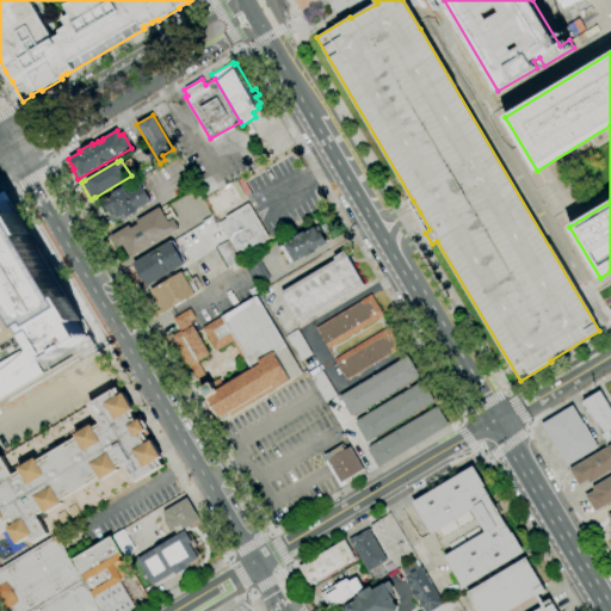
[(205,198),(235,180),(245,197),(215,215),(205,198)]
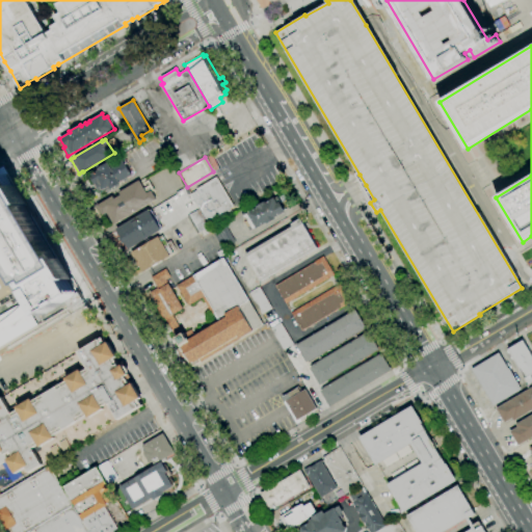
[(98,191),(89,178),(88,176),(98,170),(97,168),(107,162),(109,164),(112,162),(113,165),(123,160),(132,175),(120,182),(121,184),(118,185),(118,187),(112,190),(112,189),(110,190),(108,187),(102,190),(101,189),(98,191)]
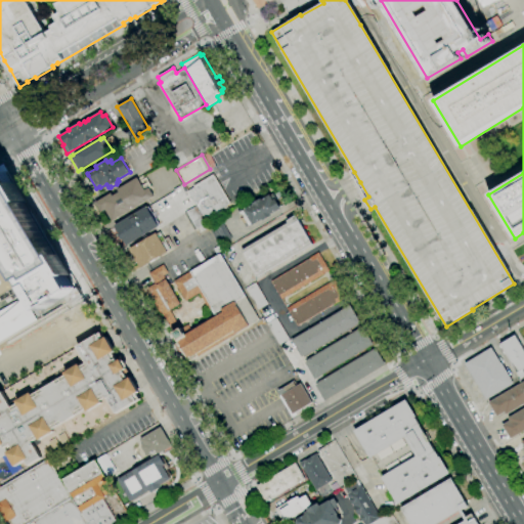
[(0,173),(0,342),(80,294),(5,170),(0,173)]
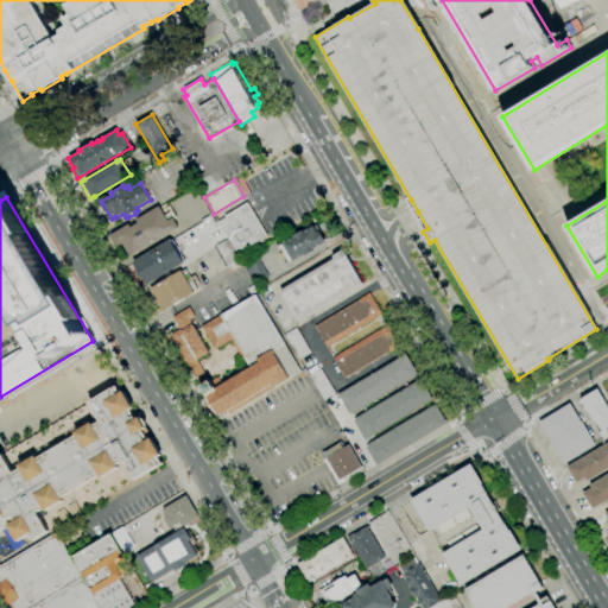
[(216,221),(247,203),(267,236),(264,239),(265,241),(242,255),(239,251),(235,252),(227,239),(216,221)]
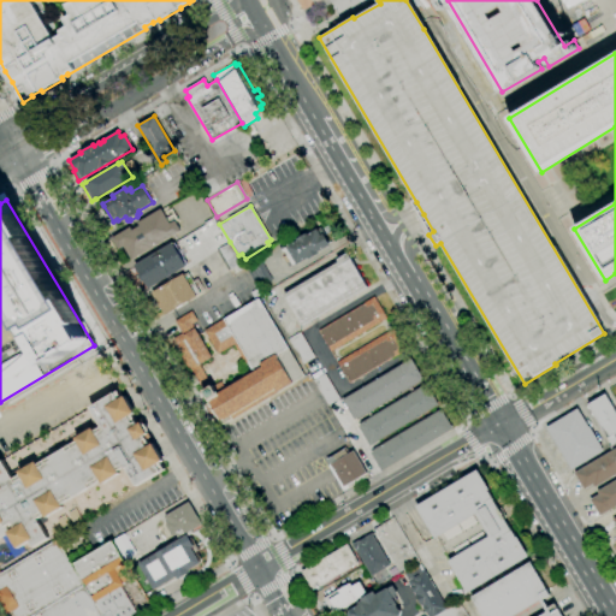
[(131,260),(124,247),(118,249),(112,238),(130,227),(132,230),(138,226),(137,224),(161,209),(166,218),(175,213),(178,220),(176,221),(181,230),(131,260)]
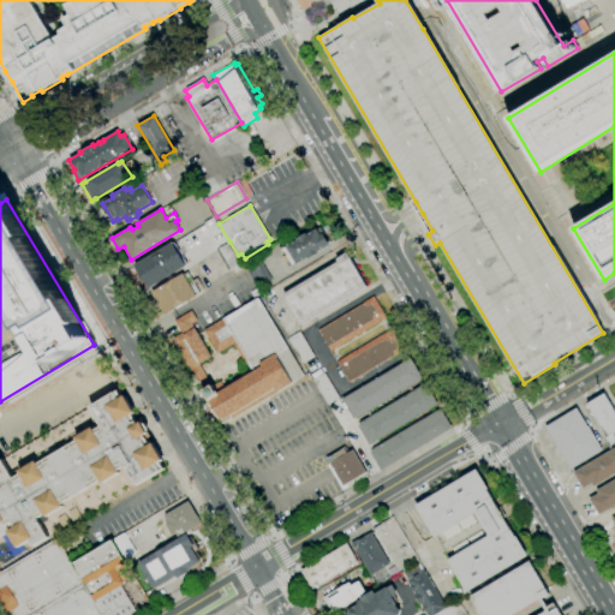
[(292,266),(290,261),(285,263),(281,257),(286,255),(282,249),(286,248),(286,246),(297,240),(296,239),(306,233),(306,234),(316,228),(317,230),(321,227),(324,233),(323,233),(329,245),(317,252),(318,254),(309,260),(308,258),(297,264),(296,263),(292,266)]
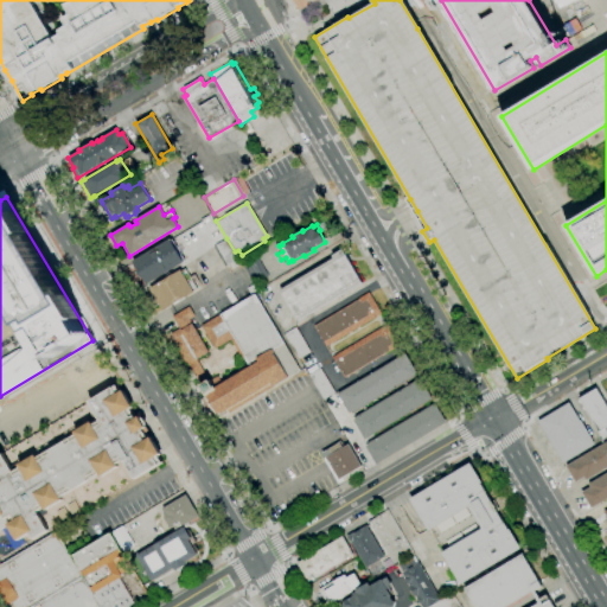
[(242,264),(230,270),(228,266),(224,268),(212,247),(227,238),(235,251),(241,262),(242,264)]
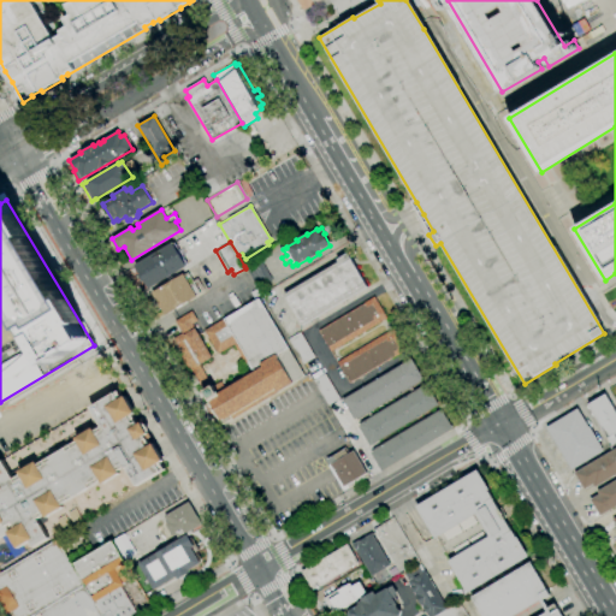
[(148,289),(135,265),(172,243),(187,266),(148,289)]
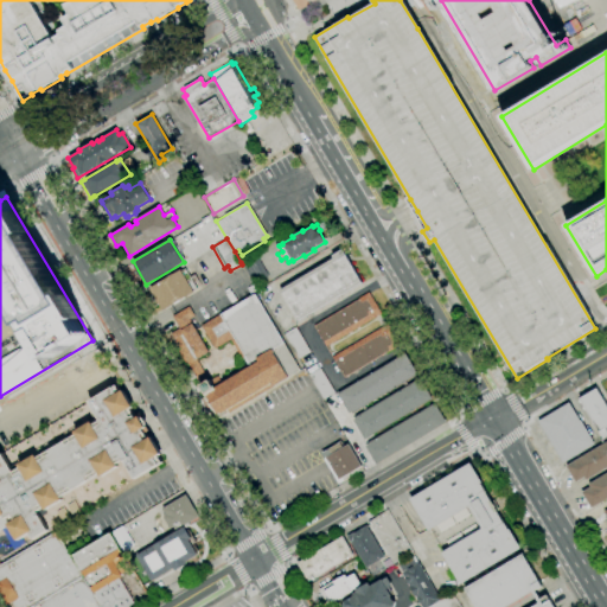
[(299,321),(280,291),(333,259),(332,256),(342,249),(362,283),(299,321)]
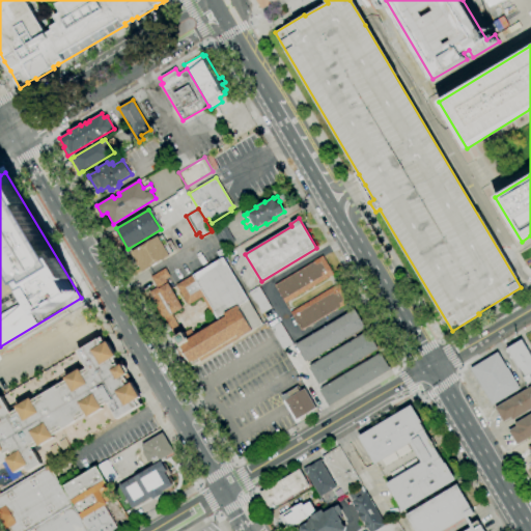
[(211,229),(223,222),(234,242),(222,249),(212,231),(211,229)]
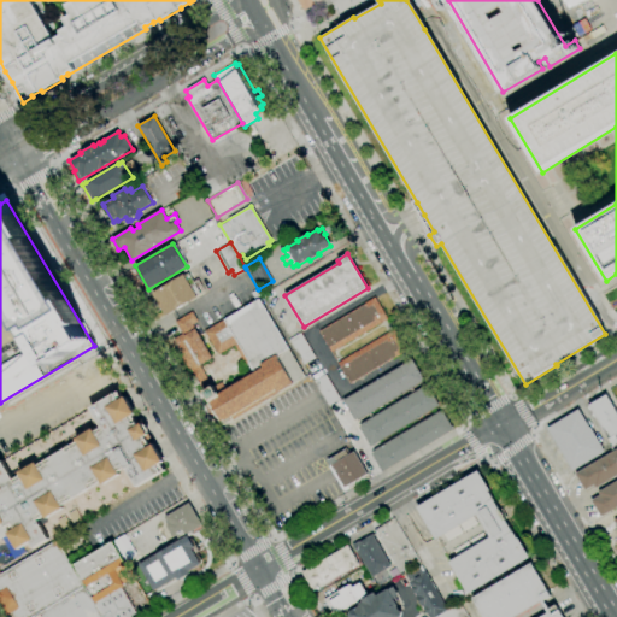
[(165,316),(162,310),(158,312),(152,303),(156,300),(152,293),(183,274),(184,275),(188,274),(200,293),(197,295),(198,298),(165,316)]
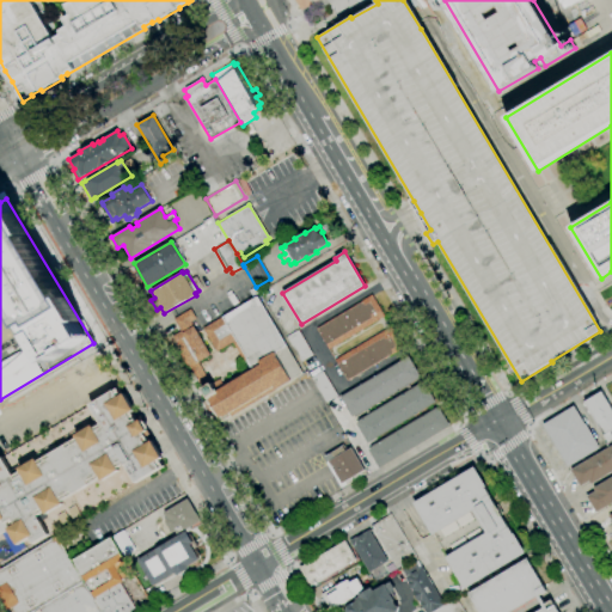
[(329,349),(317,329),(362,301),(362,300),(372,295),(384,317),(329,349)]
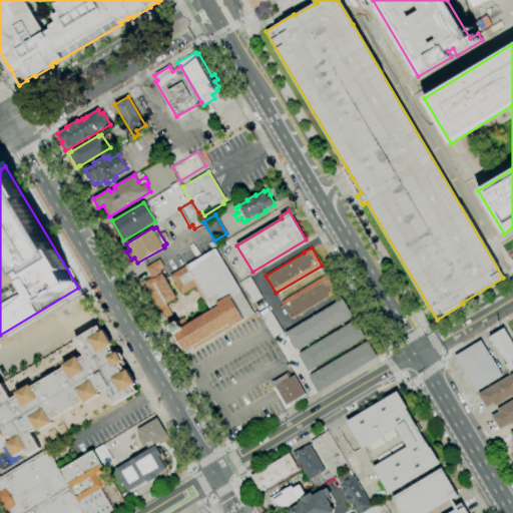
[(184,351),(168,326),(169,325),(158,306),(156,307),(150,297),(152,296),(144,282),(151,278),(145,268),(160,259),(164,267),(160,270),(176,297),(165,304),(176,321),(177,322),(183,318),(187,324),(210,311),(205,303),(204,304),(194,287),(181,295),(170,276),(186,266),(186,267),(215,249),(240,291),(239,291),(252,314),(243,320),(230,328),(228,325),(184,351)]
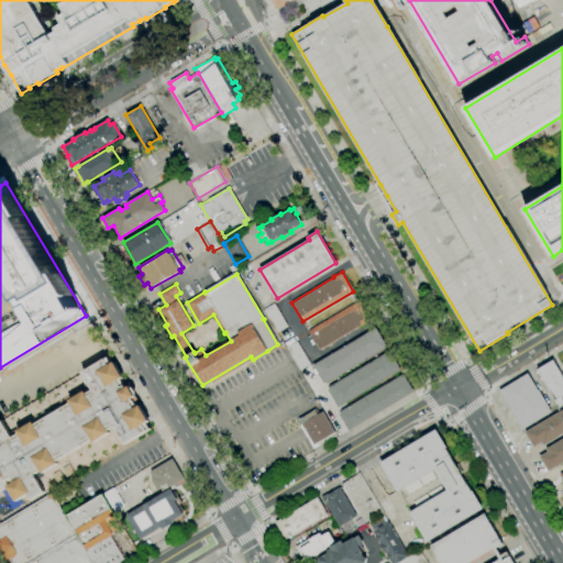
[(319,350),(308,331),(359,300),(371,320),(362,326),(362,324),(319,350)]
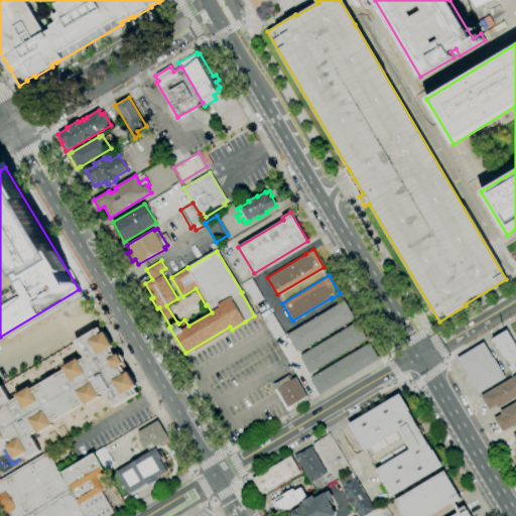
[(250,278),(262,299),(253,305),(240,283),(250,278)]
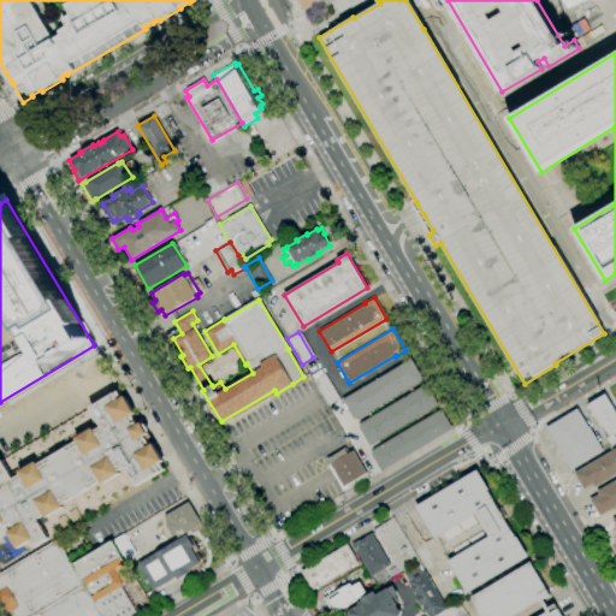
[(355,419),(343,400),(412,359),(424,379),(356,419),(355,419)]
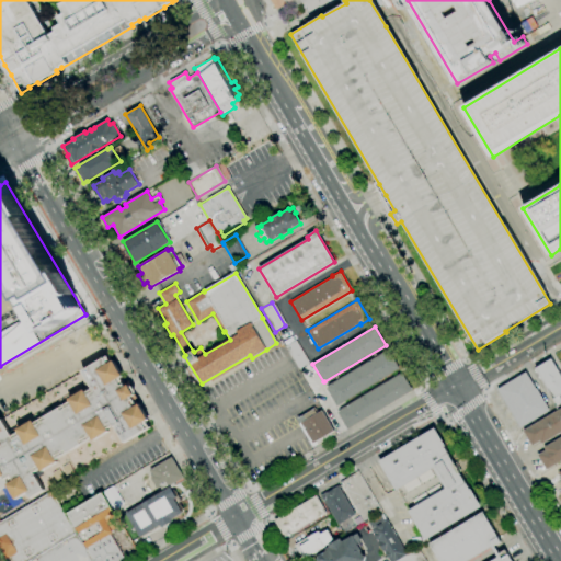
[(297,341),(310,364),(300,369),(287,347),(297,341)]
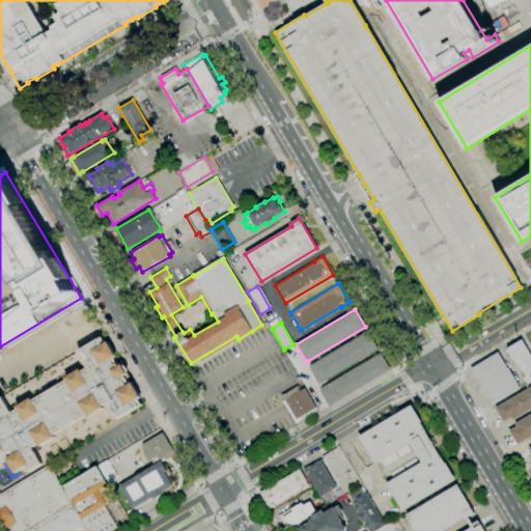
[(319,384),(309,367),(311,366),(310,365),(367,331),(379,350),(319,384)]
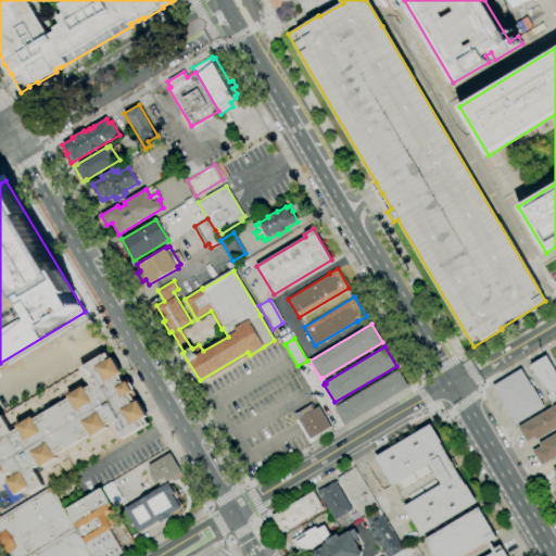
[(0,484),(0,415),(80,369),(79,367),(81,366),(83,367),(108,353),(111,359),(113,357),(123,373),(119,375),(125,383),(128,381),(134,391),(130,393),(136,402),(139,401),(148,416),(146,418),(149,424),(43,485),(45,487),(30,494),(27,489),(16,495),(8,481),(0,484)]
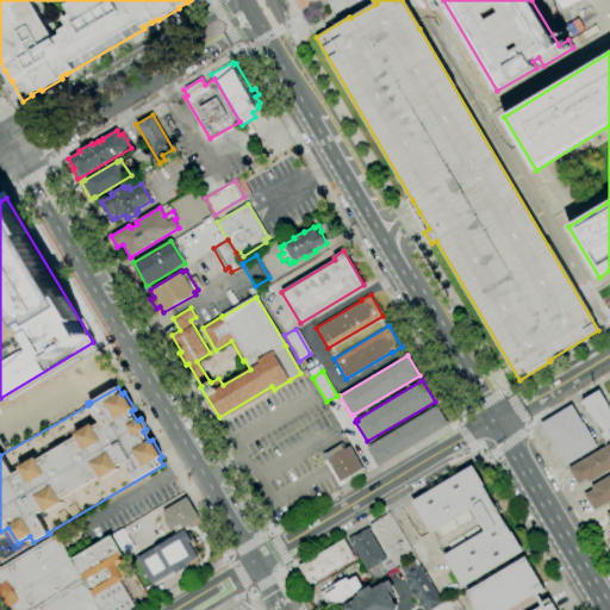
[(609,437),(605,441),(582,400),(599,391),(609,408),(609,437)]
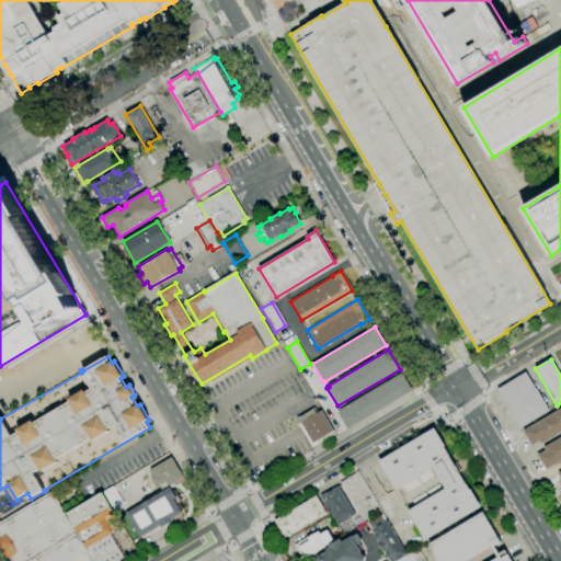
[(521,428),(497,389),(525,373),(549,411),(521,428)]
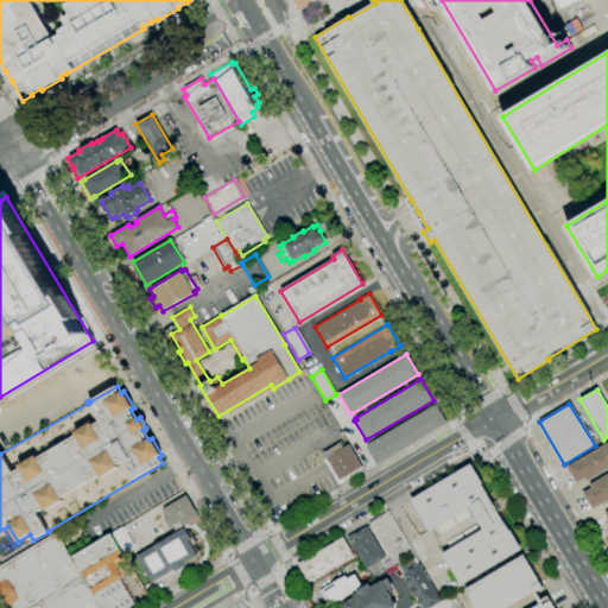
[(377,466),(366,448),(368,445),(367,444),(434,405),(435,406),(436,405),(447,423),(377,466)]
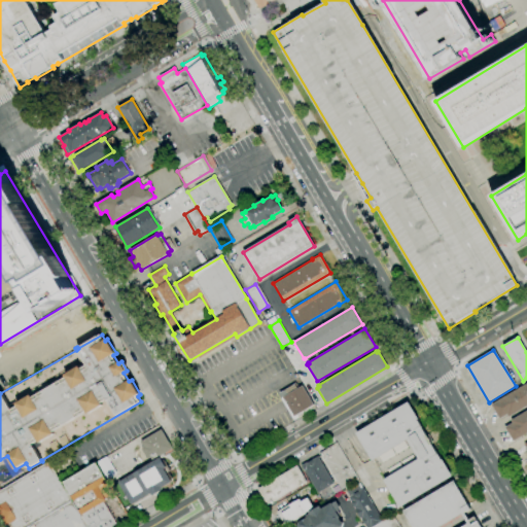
[(293,420),(281,398),(283,397),(280,393),(284,390),(283,389),(295,382),(299,388),(303,385),(314,405),(312,407),(313,409),(293,420)]
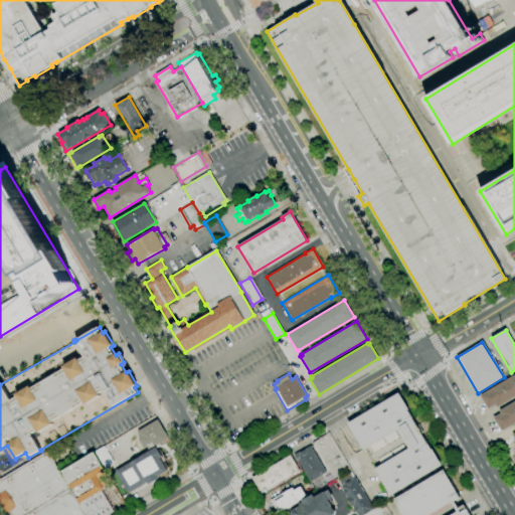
[(488,409),(480,395),(514,373),(514,396),(497,407),(496,404),(488,409)]
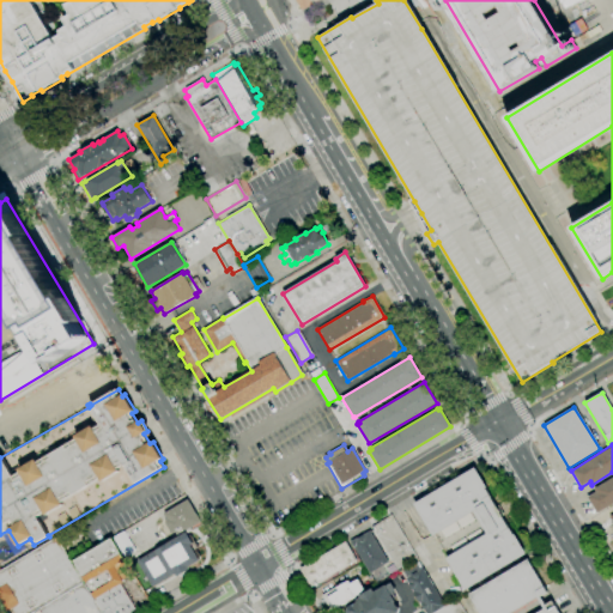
[(465,590),(445,558),(454,553),(450,547),(465,538),(468,545),(471,544),(466,536),(480,529),(484,535),(486,534),(474,513),(471,514),(474,520),(461,528),(457,522),(456,522),(460,529),(445,538),(441,532),(432,536),(413,504),(475,468),(487,487),(486,489),(514,535),(515,534),(526,553),(465,590)]
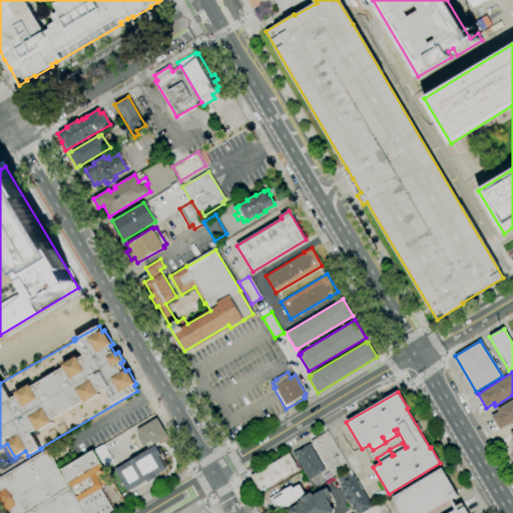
[(512,421),(499,430),(491,416),(498,412),(497,409),(512,399),(512,421)]
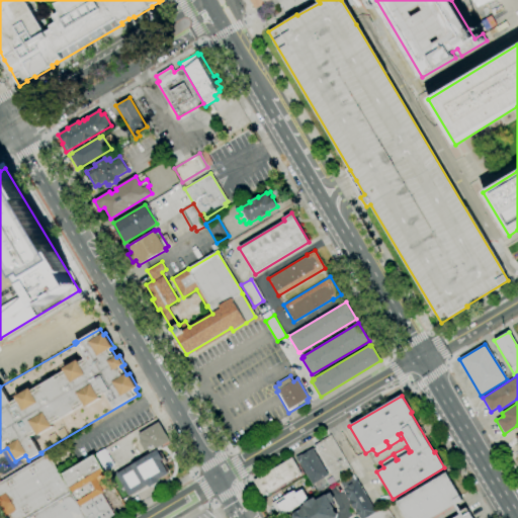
[(150,454),(148,450),(145,451),(139,441),(141,440),(138,434),(158,422),(170,441),(161,446),(163,448),(158,451),(157,450),(150,454)]
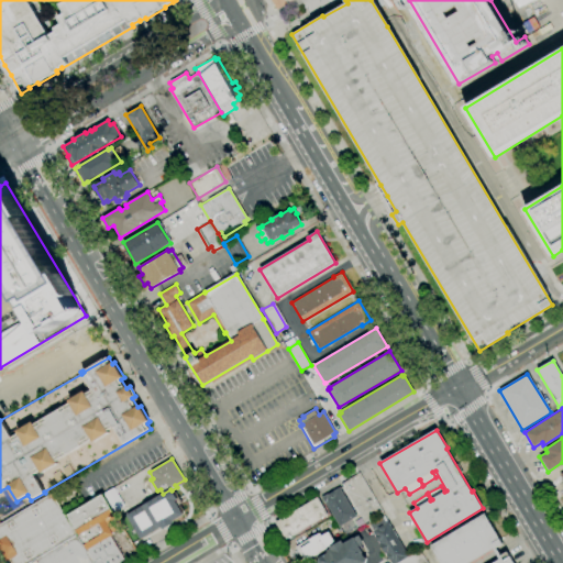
[(364,522),(341,484),(360,474),(382,511),(364,522)]
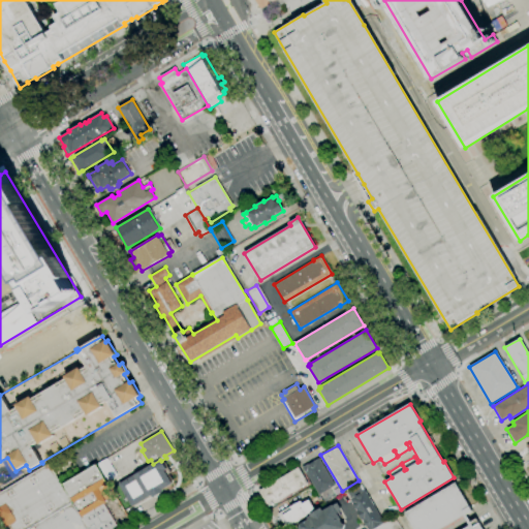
[(62,485),(96,465),(96,464),(103,460),(109,457),(117,470),(116,471),(120,478),(115,481),(117,484),(111,487),(111,486),(103,490),(109,498),(104,500),(105,502),(103,504),(118,527),(114,528),(87,528),(72,503),(62,485)]
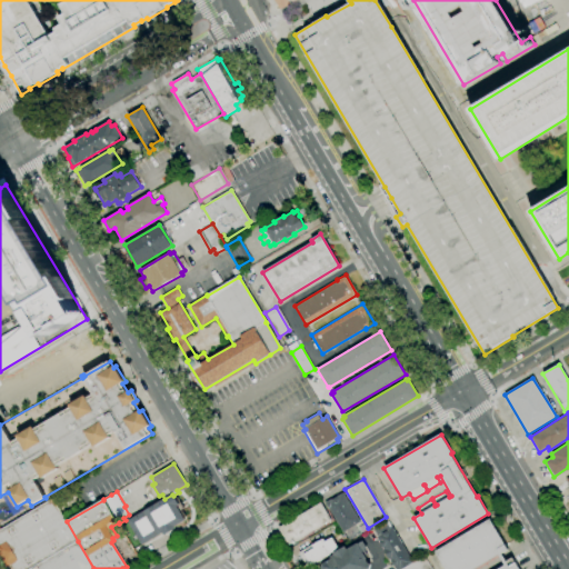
[(348,541),(343,532),(342,532),(329,509),(328,510),(323,503),(331,499),(331,500),(342,492),(360,522),(355,526),(360,535),(348,541)]
